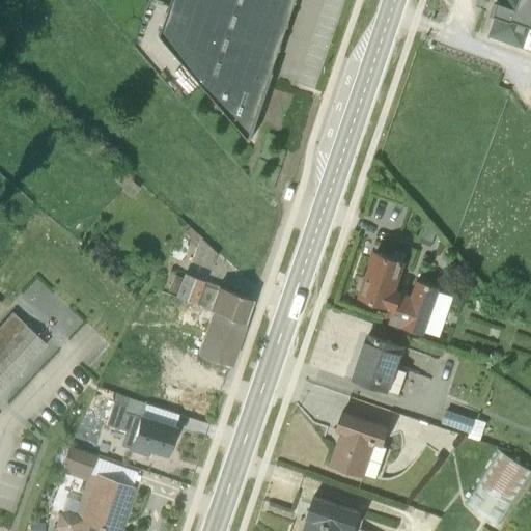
[(170,0),(159,35),(250,140),(273,72),(271,71),(295,0),(170,0)]
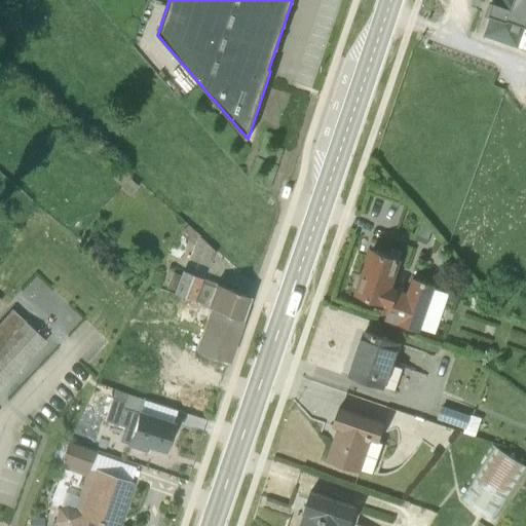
[(488,19),(483,36),(525,50),(525,0),(494,0),(494,1),(490,0),(483,0),(479,15),(488,19)]
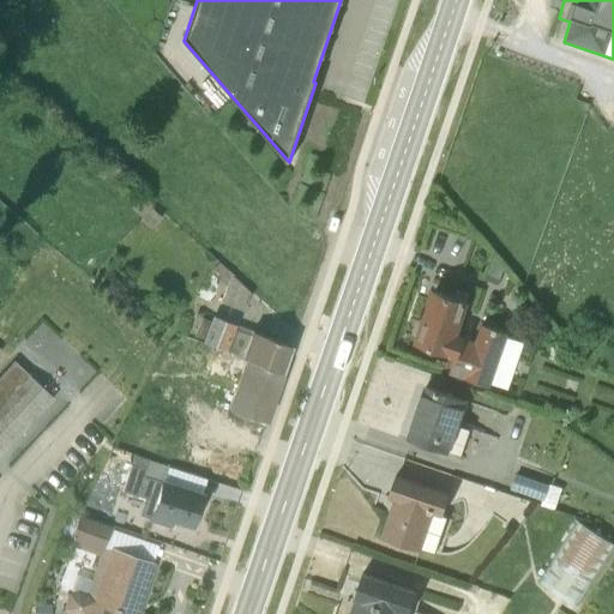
[(160,218),(139,202),(133,209),(142,216),(139,220),(150,228),(160,218)]
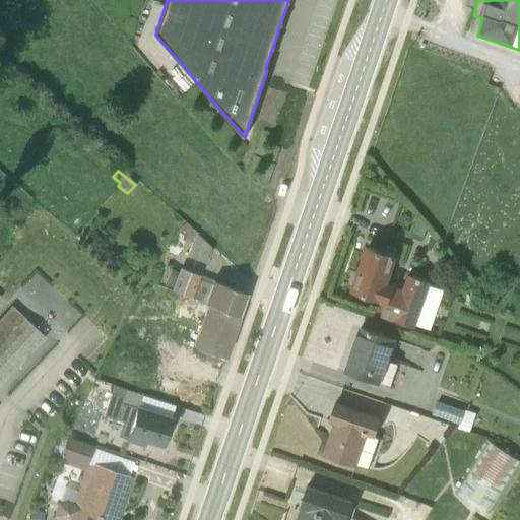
[(184,223),(178,230),(190,240),(194,235),(185,257),(205,264),(212,250),(184,223)]
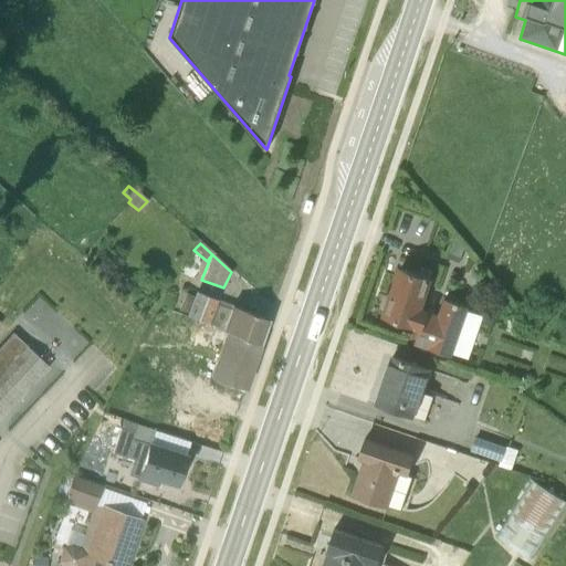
[(432,280),(399,269),(390,294),(385,295),(380,306),(385,311),(384,314),(419,327),(412,344),(451,357),(468,307),(442,300),(437,314),(429,311),(429,310),(422,306),(432,280)]
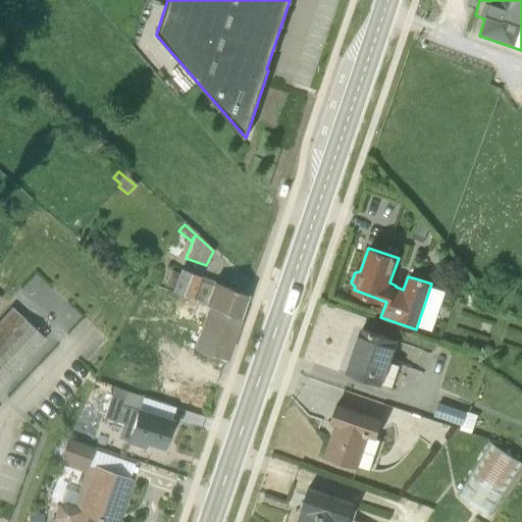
[(247,295),(179,269),(178,273),(169,270),(163,286),(172,290),(171,291),(197,302),(239,317),(247,295)]
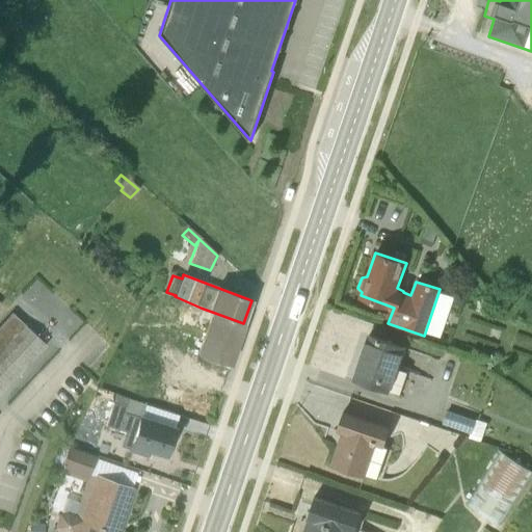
[(201,308),(197,317),(206,320),(193,354),(229,366),(243,323),(201,308)]
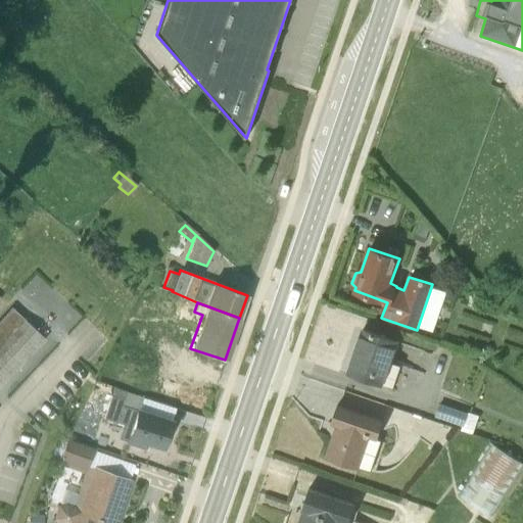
[(0,387),(44,340),(10,308),(0,320),(0,387)]
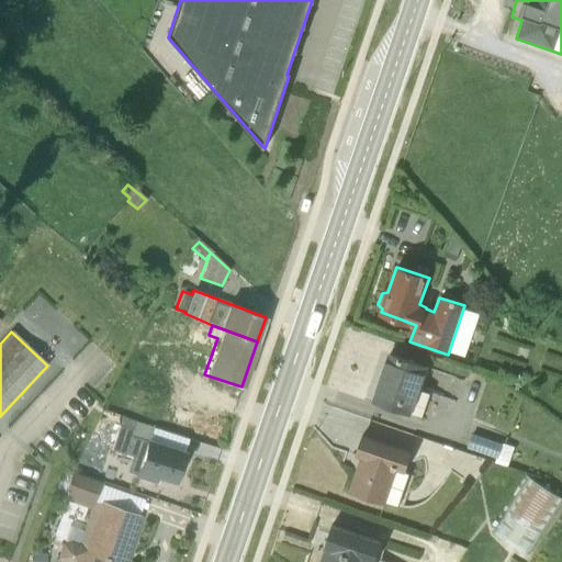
[(426,367),(386,353),(370,402),(422,418),(429,394),(418,390),(426,367)]
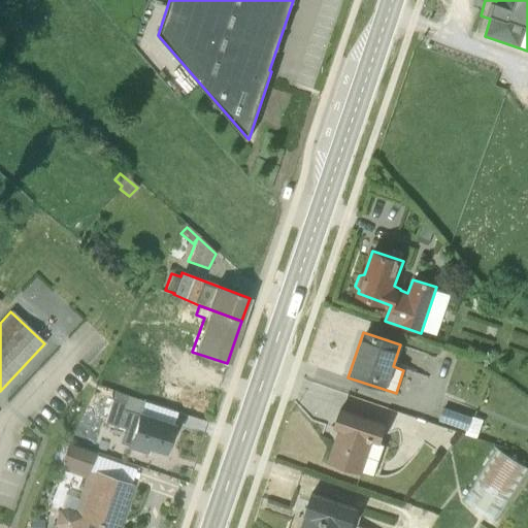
[(113,392),(104,423),(123,429),(119,443),(127,446),(126,448),(146,455),(147,450),(164,455),(168,441),(171,438),(173,435),(173,432),(173,429),(174,424),(172,424),(176,413),(113,392)]
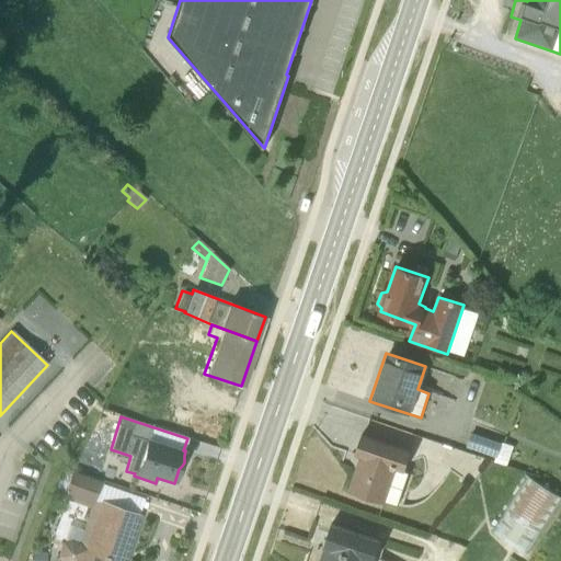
[(384,503),(385,501),(397,504),(408,473),(403,471),(410,451),(361,435),(353,455),(358,456),(346,491),(384,503)]
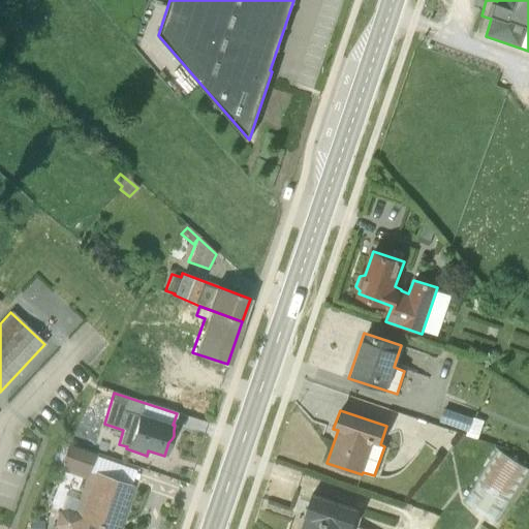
[(66,445),(60,465),(61,466),(59,469),(85,478),(85,479),(78,500),(64,495),(54,524),(57,528),(116,528),(132,480),(90,467),(94,455),(67,445),(66,445)]
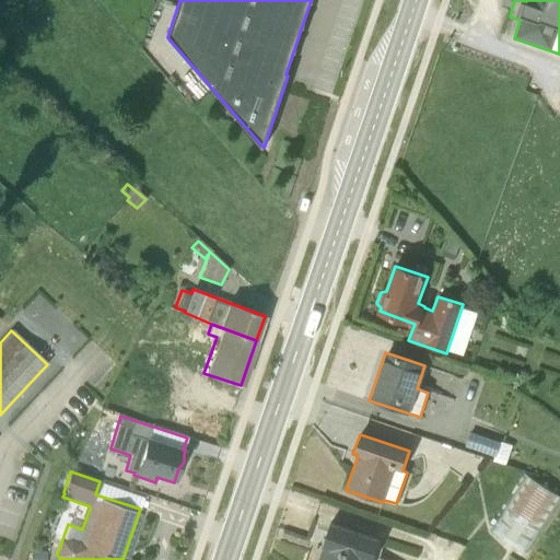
[(496,528),(529,550),(559,501),(559,489),(531,471),(496,528)]
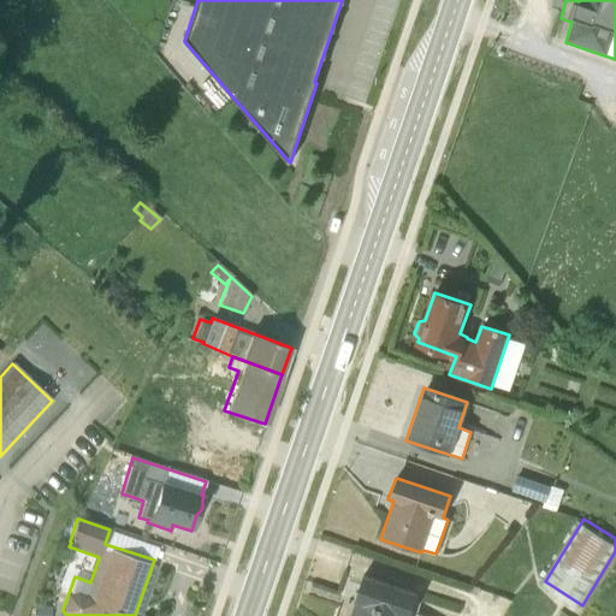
[(409,615),(418,592),(362,575),(354,600),(356,600),(350,615),(409,615)]
